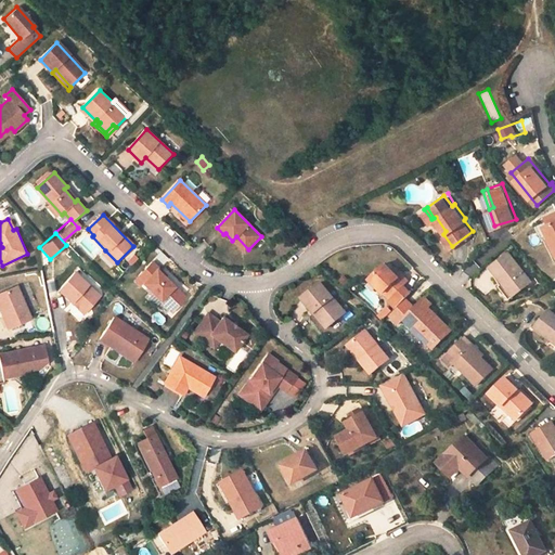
[(248,249),(236,236),(232,241),(245,253),(248,249)]
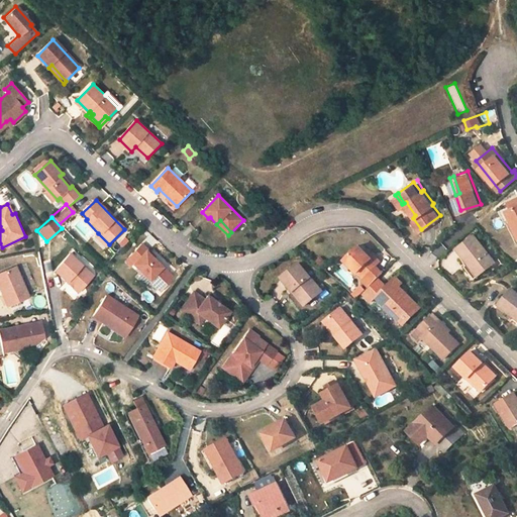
[(459,245),(471,261),(482,273),(497,261),(475,232),(459,245)]
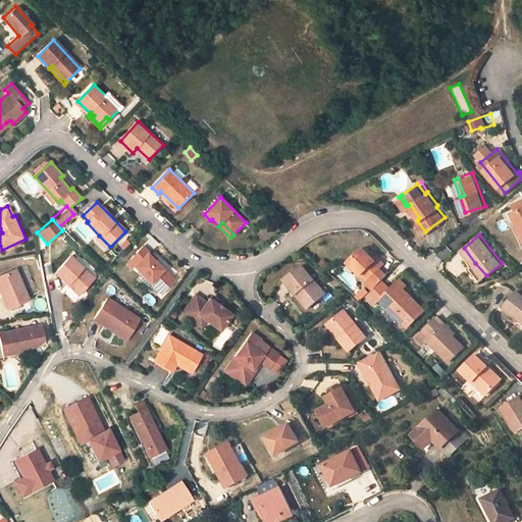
[(110,247),(99,236),(96,239),(107,250),(110,247)]
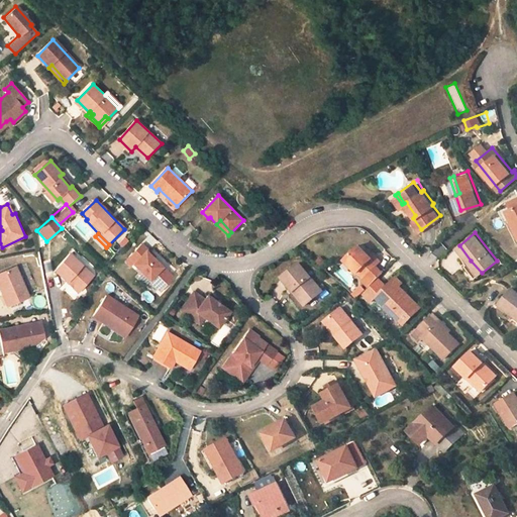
[(380,260),(374,253),(372,256),(367,251),(359,244),(345,259),(363,277),(380,260)]
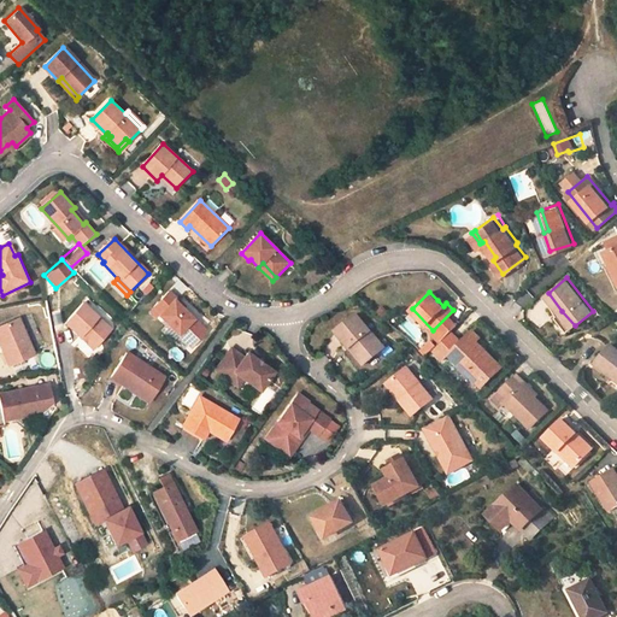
[(184,311),(175,303),(177,300),(170,293),(154,309),(162,316),(159,317),(180,336),(193,350),(207,334),(195,321),(184,311)]
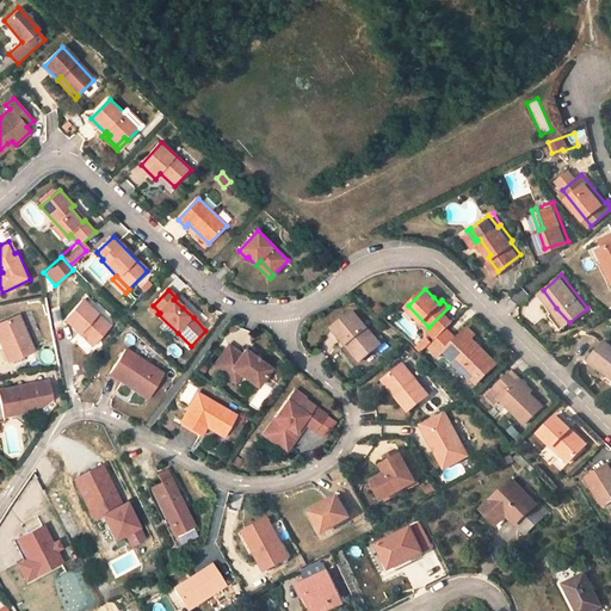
[(173,300),(183,308),(184,306),(176,297),(173,300)]
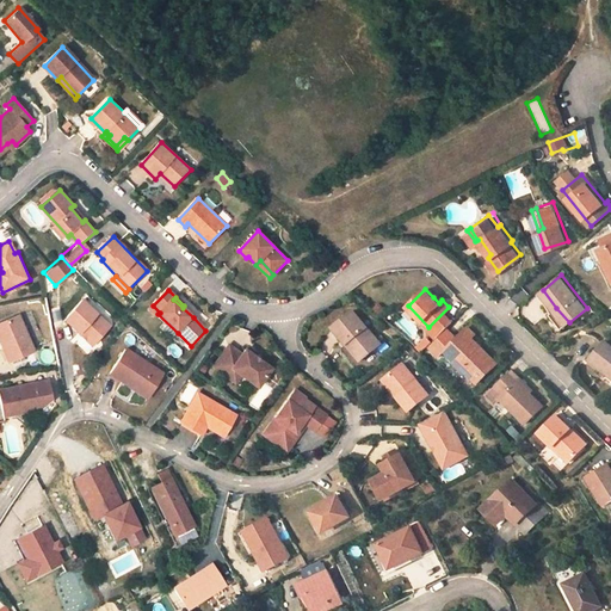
[(81,332),(94,344),(111,326),(84,300),(66,320),(80,333),(81,332)]
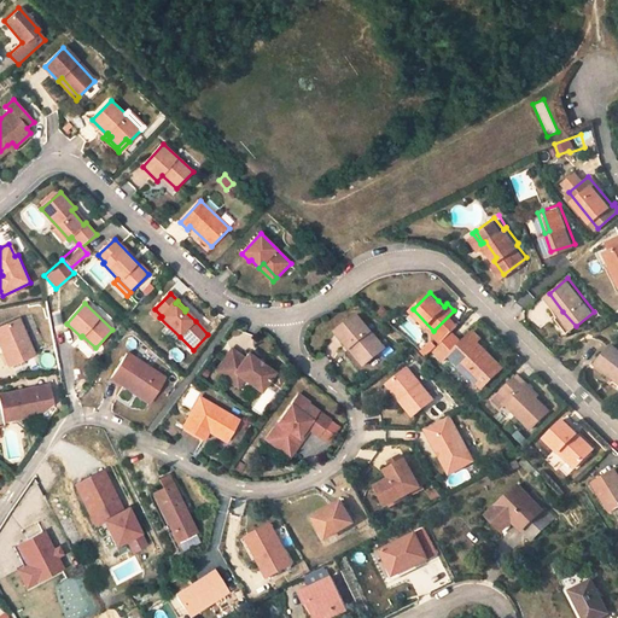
[(576,326),(563,312),(558,316),(569,331),(576,326)]
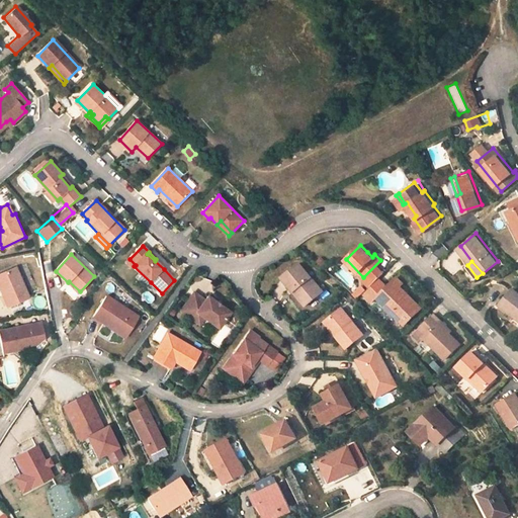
[(311,278),(298,264),(280,279),(305,308),(323,292),(316,284),(313,286),(309,280),(311,278)]
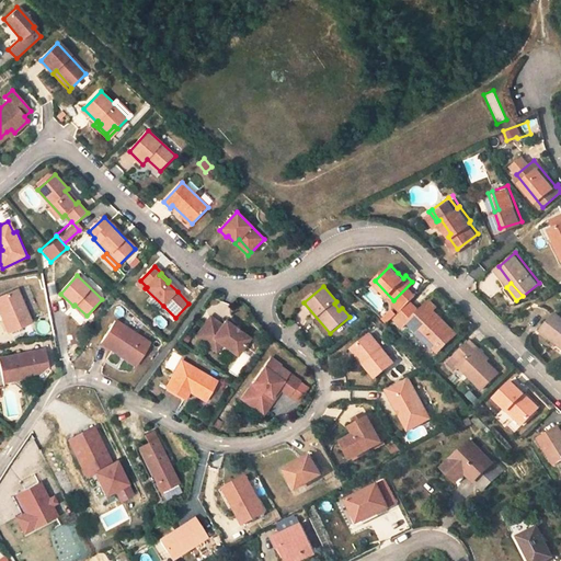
[(19,289),(0,297),(0,300),(4,310),(1,312),(9,332),(33,322),(19,289)]
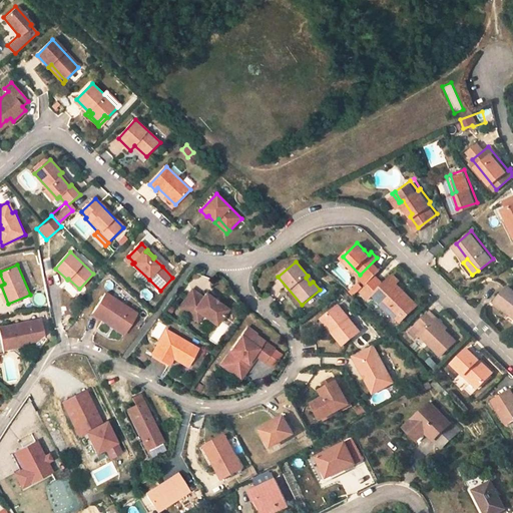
[(395,272),(376,291),(402,319),(418,302),(398,281),(401,278),(395,272)]
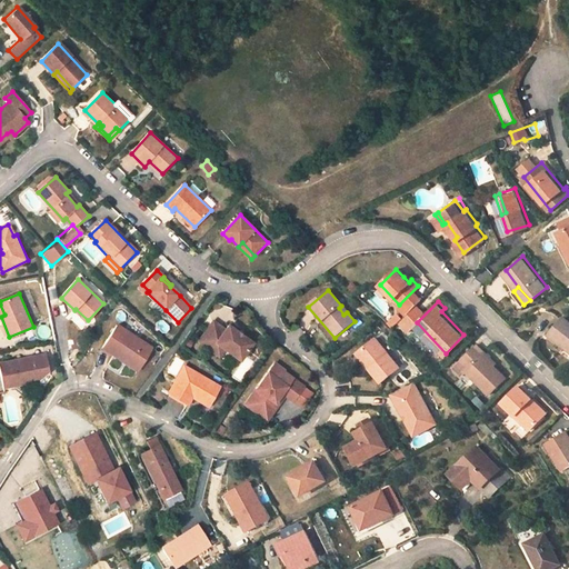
[(88,320),(76,309),(75,310),(87,322),(88,320)]
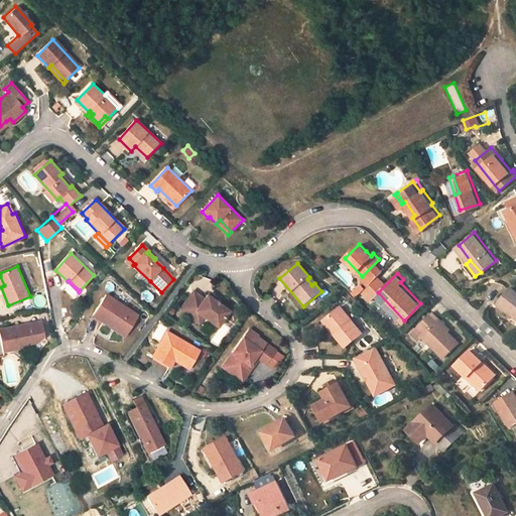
[(358,282),(351,291),(356,295),(363,286),(358,282)]
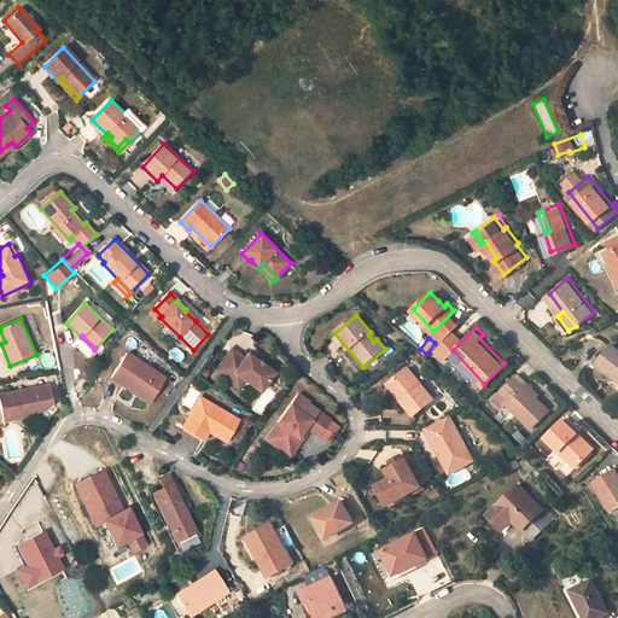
[(598,360),(613,372),(617,375),(617,345),(612,342),(598,360)]
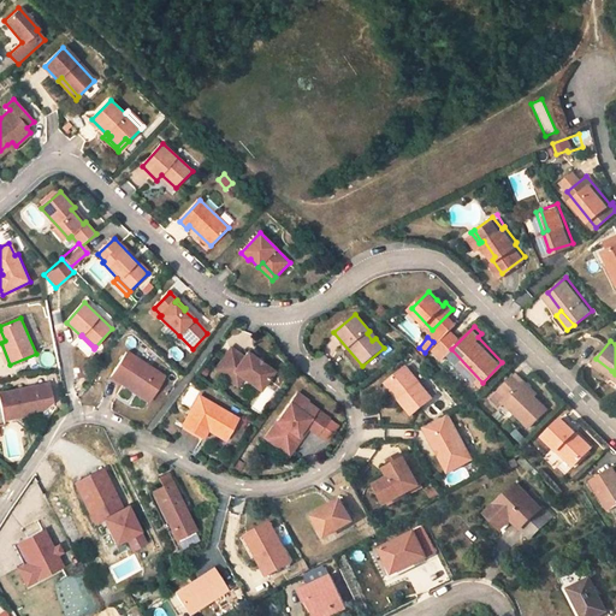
[(230,349),(215,371),(229,381),(232,375),(241,381),(243,379),(260,392),(273,373),(247,354),(243,359),(230,349)]
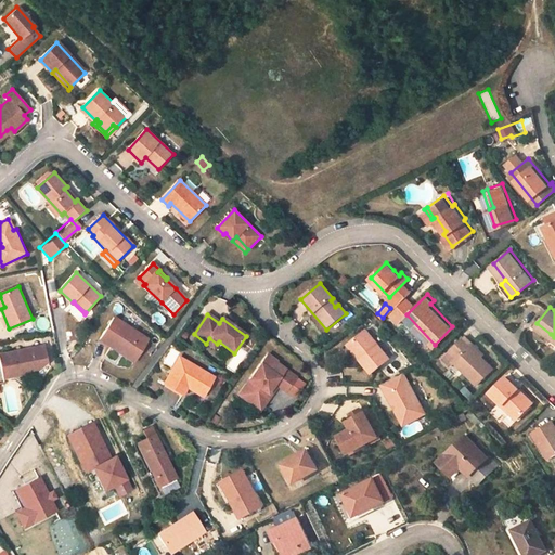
[(118,346),(137,359),(149,341),(115,318),(100,339),(116,350),(118,346)]
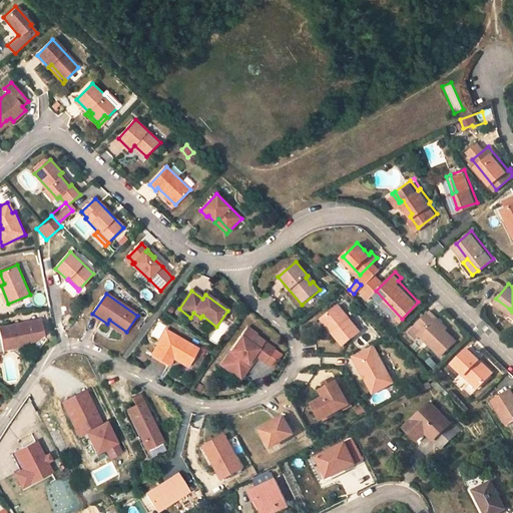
[(360,332),(339,307),(324,319),(336,332),(334,334),(344,345),(360,332)]
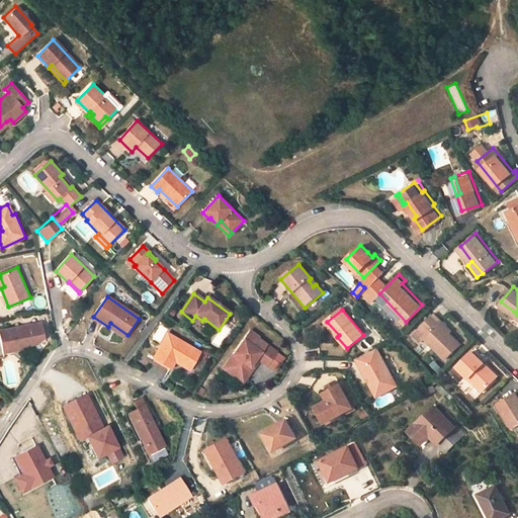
[(426,335),(447,355),(461,341),(439,319),(441,316),(435,311),(421,325),(415,332),(422,339),(426,335)]
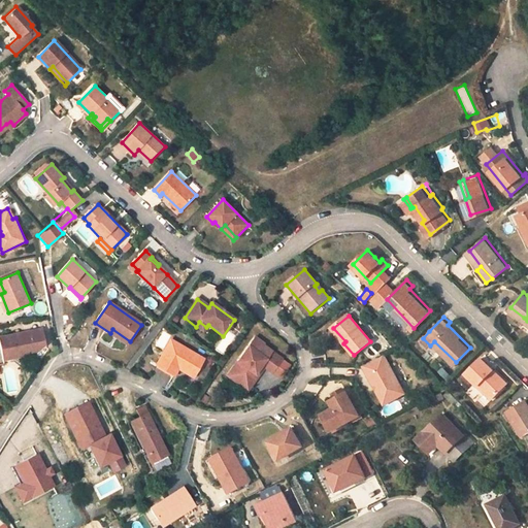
[(25,332),(0,336),(0,338),(3,359),(29,354),(32,350),(41,349),(45,344),(43,329),(32,331),(31,333),(26,334),(25,332)]
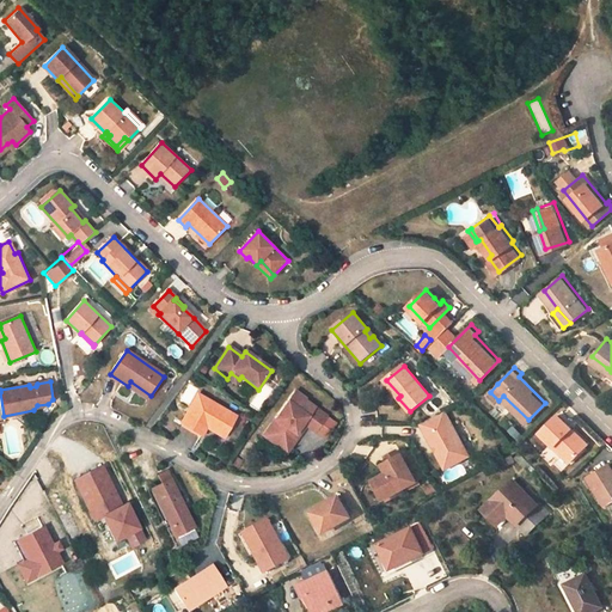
[(130,381),(128,386),(148,401),(151,396),(130,381)]
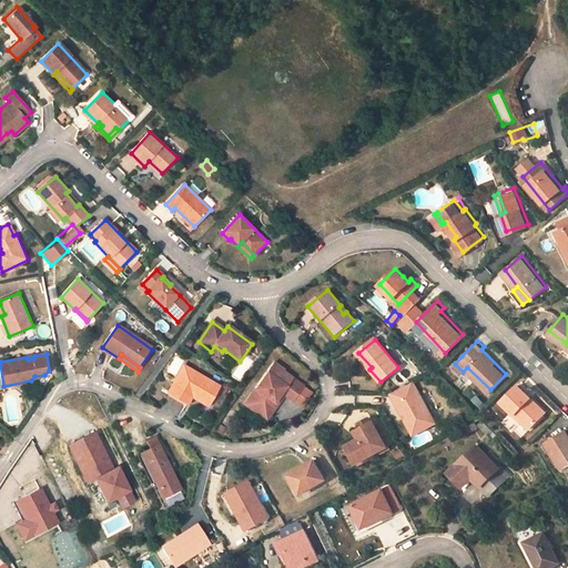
[(219,387),(184,366),(168,392),(188,404),(191,396),(208,406),(219,387)]
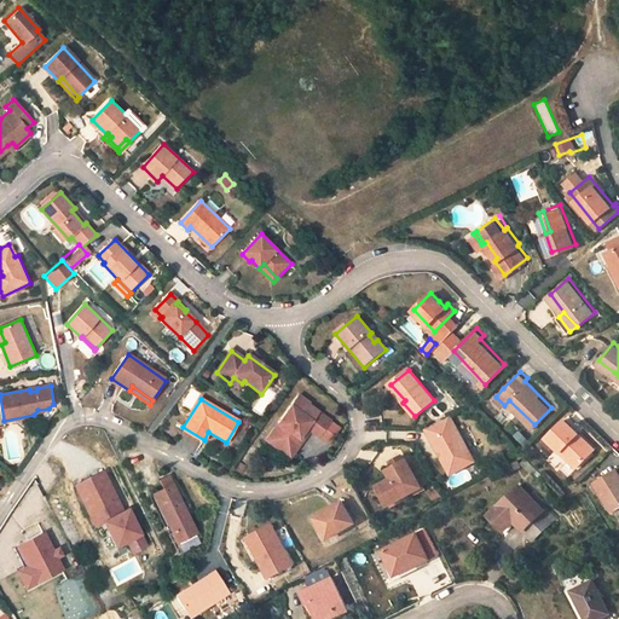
[(301,415),(290,408),(270,438),(291,451),(306,429),(310,432),(319,438),(330,422),(307,405),(301,415)]
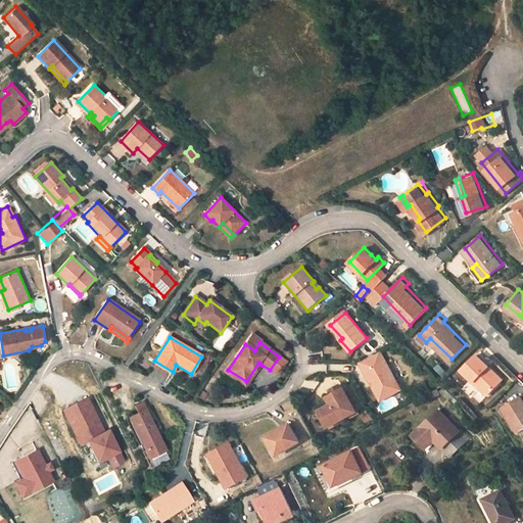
[(382,399),(402,387),(380,349),(360,362),(382,399)]
